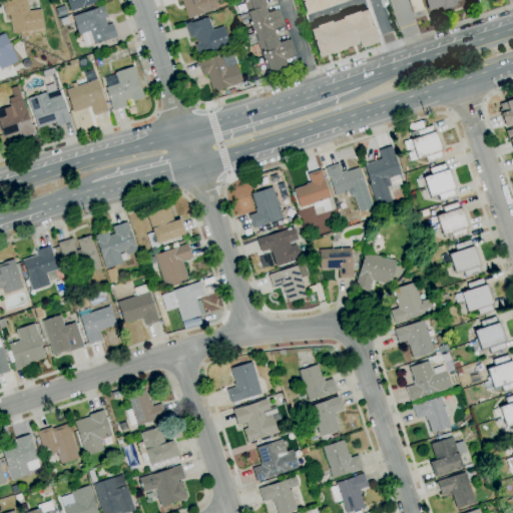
[(12,33),(9,14),(4,15),(2,0),(27,0),(29,11),(40,9),(43,29),(31,31),(31,30),(12,33)]
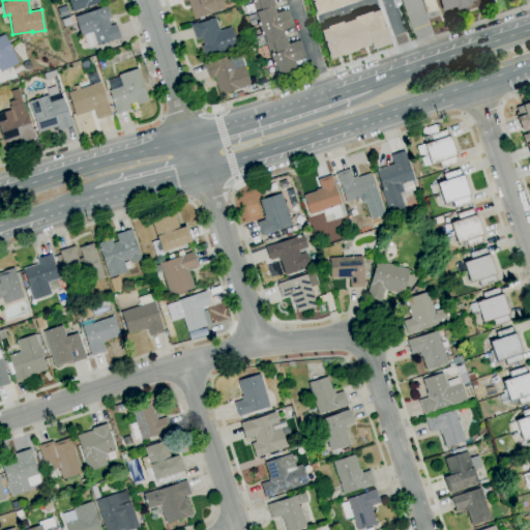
[(72,12),(67,0),(102,0),(104,1),(84,8),(72,12)]
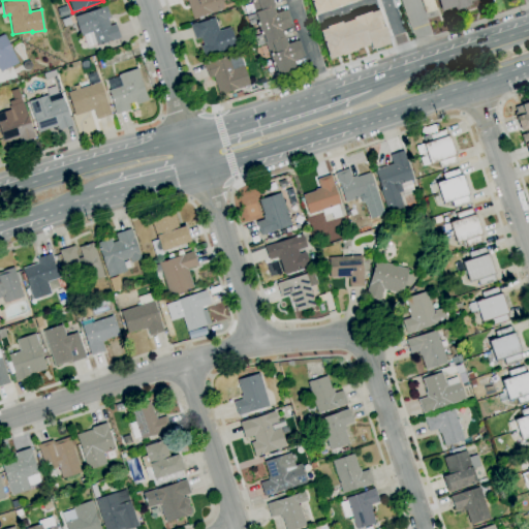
[(199,20),(198,18),(193,19),(187,0),(182,2),(181,0),(220,0),(223,9),(211,13),(211,12),(203,16),(204,19),(199,20)]
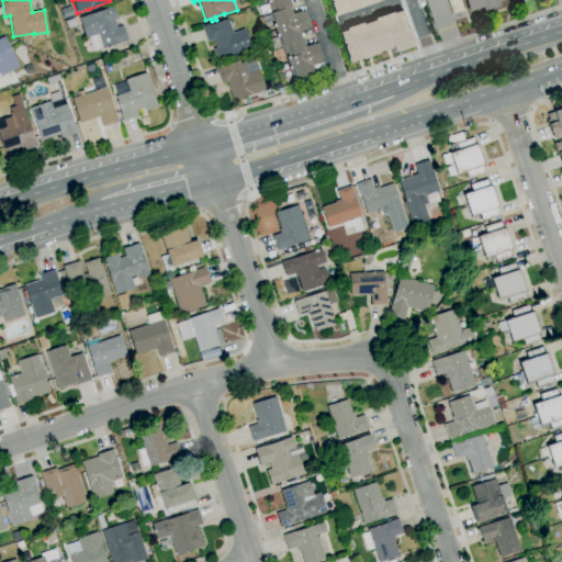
[(295,80),(292,72),(292,74),(290,68),(289,68),(288,66),(289,66),(285,58),(278,60),(273,51),(282,47),(281,46),(272,49),(269,38),(277,36),(271,23),(265,25),(262,17),(269,14),(269,13),(262,15),(259,7),(268,3),(266,0),(289,0),(291,7),(290,8),(292,14),(301,11),(302,13),(305,12),(311,27),(307,29),(307,30),(299,32),(301,40),(302,38),(305,46),(314,43),(315,45),(318,44),(323,59),(321,60),(321,62),(312,65),(315,74),(295,80)]
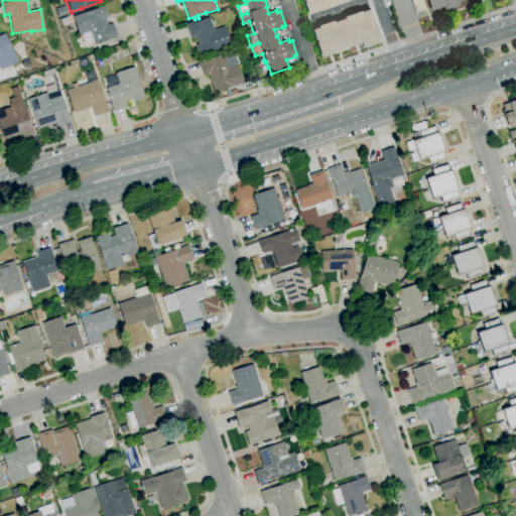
[(418,19),(416,13),(414,13),(409,0),(422,0),(428,16),(418,19)]
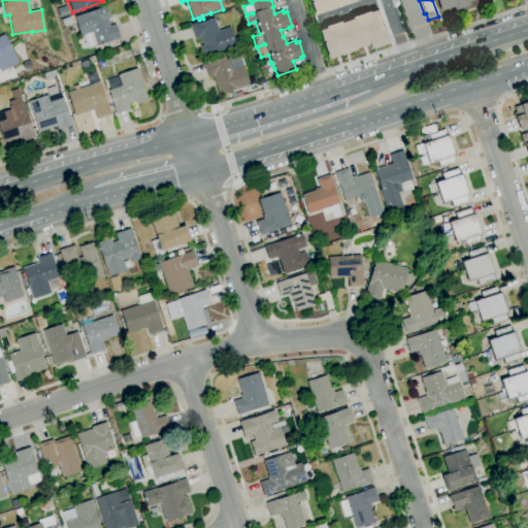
[(440,11),(436,0),(474,0),(468,2),(469,6),(466,7),(462,9),(462,8),(455,11),(453,7),(440,11)]
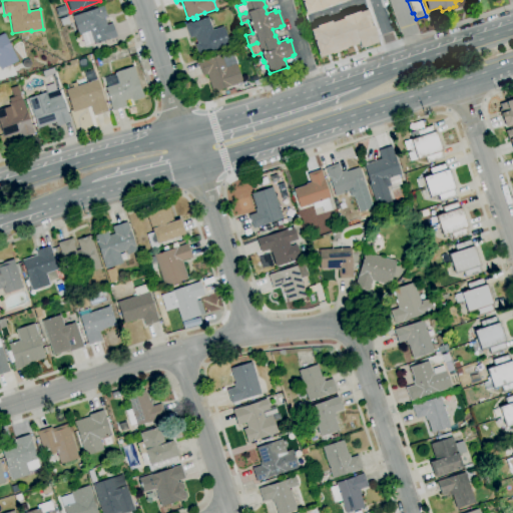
[(84,46),(80,34),(78,35),(72,16),(97,8),(97,7),(102,5),(106,17),(104,18),(106,25),(111,23),(116,37),(110,39),(110,38),(93,44),(93,43),(84,46)]
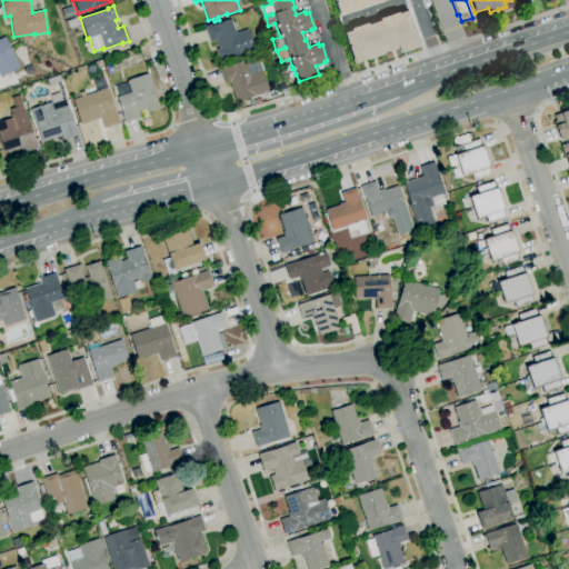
[(350,62),(396,50),(397,53),(416,48),(406,11),(341,29),(350,62)]
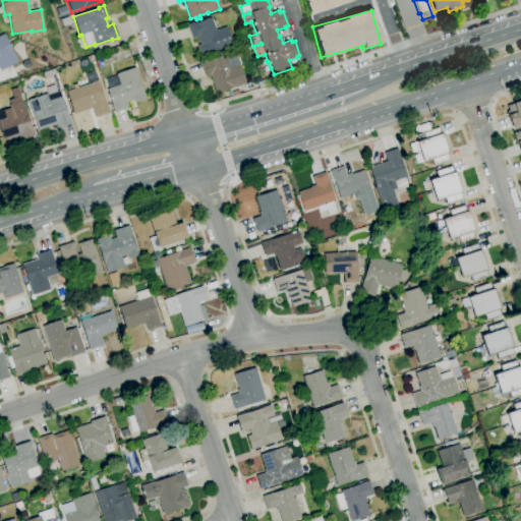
[(62,26),(60,19),(68,17),(70,24),(62,26)]
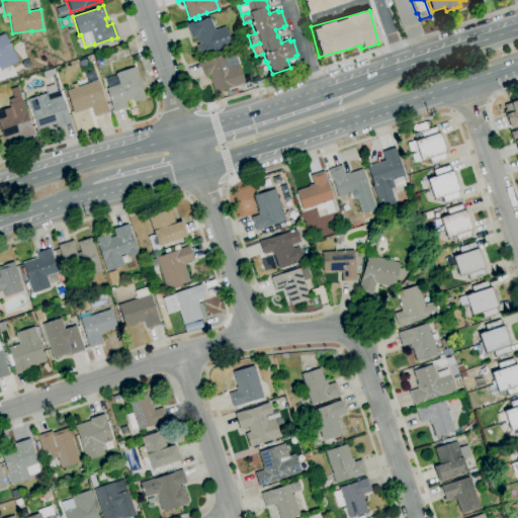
[(200,57),(196,46),(199,45),(196,35),(190,37),(186,24),(192,22),(192,23),(209,17),(214,30),(226,26),(232,46),(220,50),(205,54),(206,55),(200,57)]
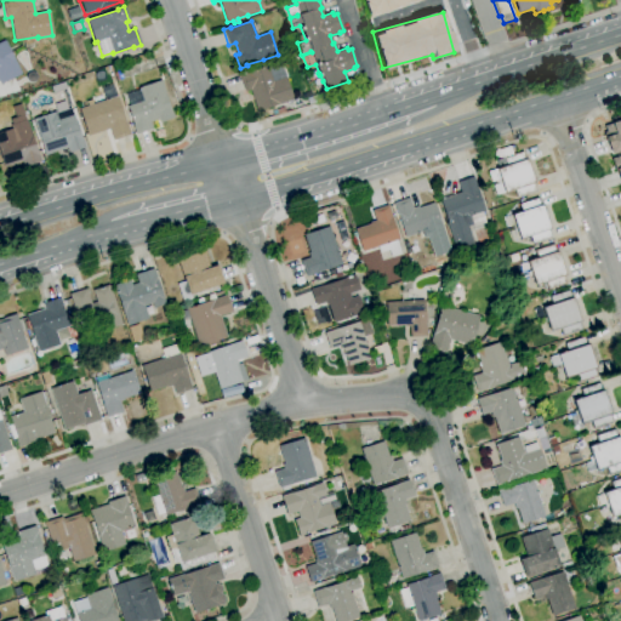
[(0,85),(0,43),(5,40),(22,74),(0,85)]
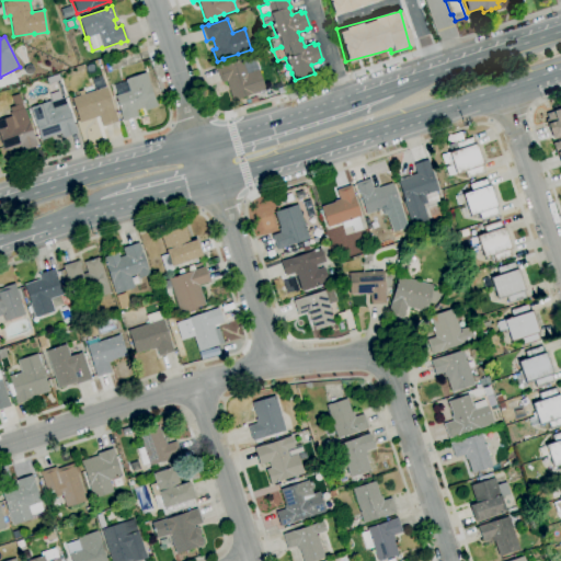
[(232,101),(226,80),(221,82),(217,67),(224,65),(224,66),(241,59),(242,61),(254,57),(259,70),(258,70),(264,91),(251,95),(251,94),(232,101)]
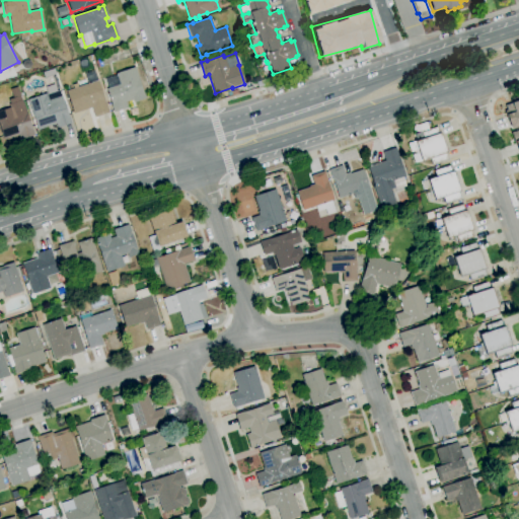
[(114,113),(112,106),(106,89),(108,88),(105,78),(116,74),(116,73),(135,67),(139,78),(144,93),(146,98),(134,102),(133,100),(126,102),(128,107),(114,113)]
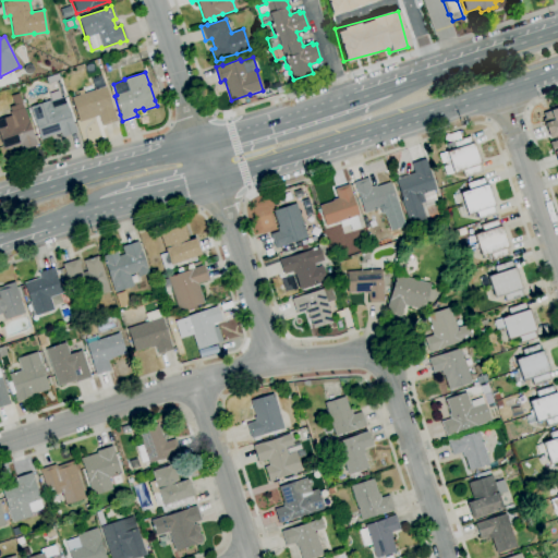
[(102,126),(99,116),(79,122),(71,98),(95,89),(92,80),(101,76),(105,86),(113,111),(114,110),(118,121),(102,126)]
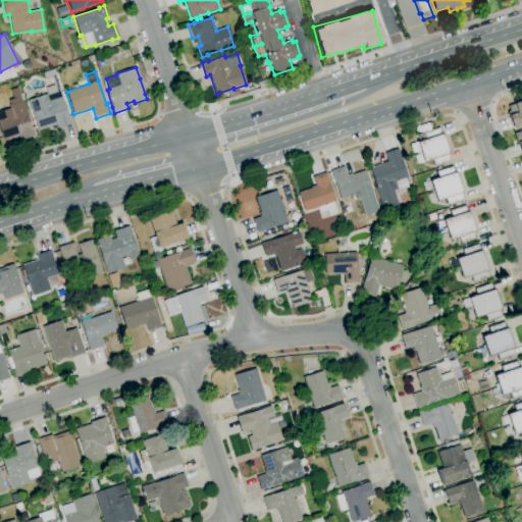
[(4,141),(0,129),(0,111),(9,108),(8,105),(10,104),(8,100),(13,99),(10,90),(17,88),(21,101),(32,131),(33,131),(35,136),(20,141),(18,136),(4,141)]
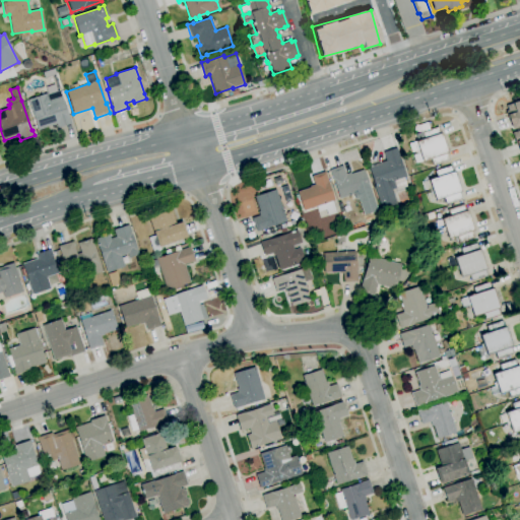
[(38,130),(31,111),(31,112),(27,100),(47,93),(47,94),(59,90),(63,101),(70,119),(72,123),(58,128),(56,124),(38,130)]
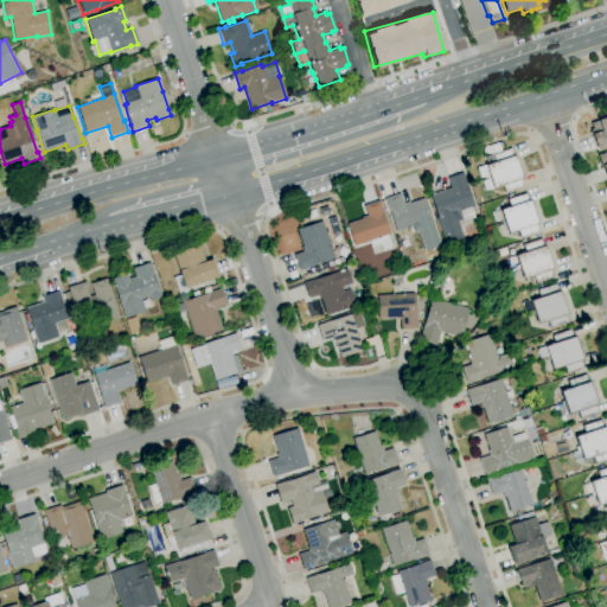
[(606,147),(598,151),(596,146),(595,146),(588,125),(602,120),(601,119),(606,117),(606,147)]
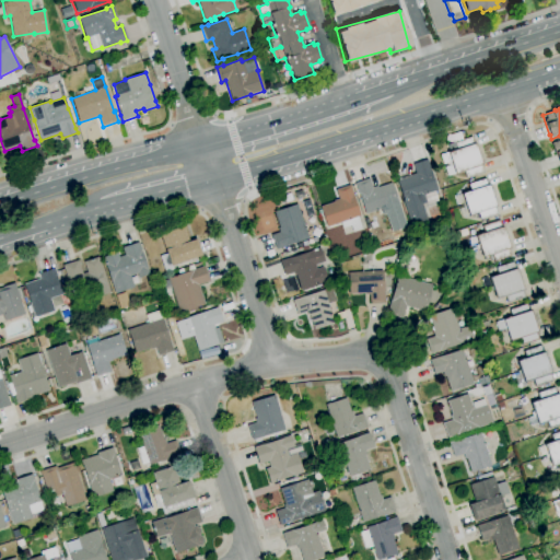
[(466,177),(464,172),(455,174),(447,176),(444,167),(452,165),(451,162),(443,164),(440,155),(447,152),(456,149),(454,142),(453,143),(451,136),(461,132),(463,140),(471,137),(474,143),(475,142),(477,149),(478,149),(481,159),(480,159),(482,165),(481,165),(483,172),(466,177)]
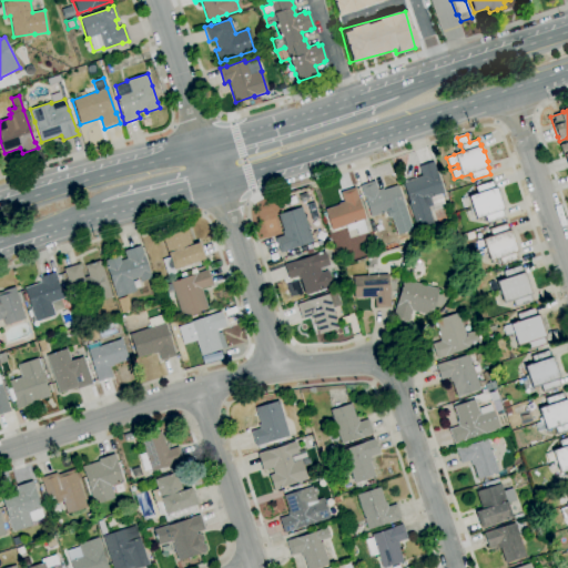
[(417,231),(408,204),(409,203),(403,183),(417,179),(416,178),(422,175),(418,166),(421,166),(419,164),(432,161),(433,162),(434,162),(437,172),(436,172),(443,193),(440,194),(444,204),(433,208),(432,205),(427,206),(434,225),(417,231)]
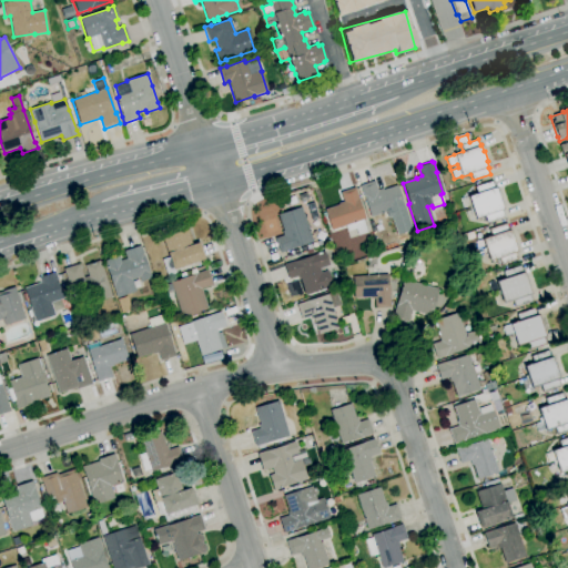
[(487,223),(484,216),(475,219),(467,196),(476,193),(474,185),(492,180),(495,188),(496,186),(504,210),(501,210),(505,217),(487,223)]
